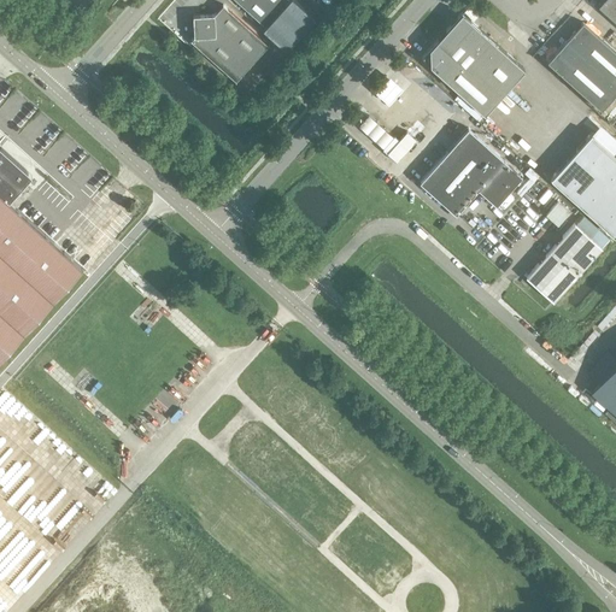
[(230,0),(264,30),(288,3),(285,0),(230,0)]
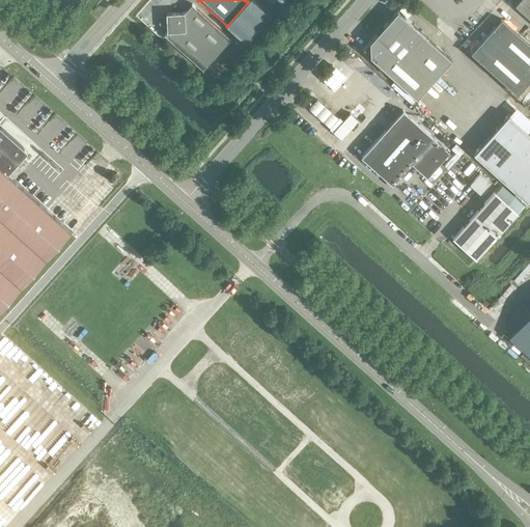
[(529,0),(520,0),(513,7),(529,21),(528,22),(529,23),(529,0)]
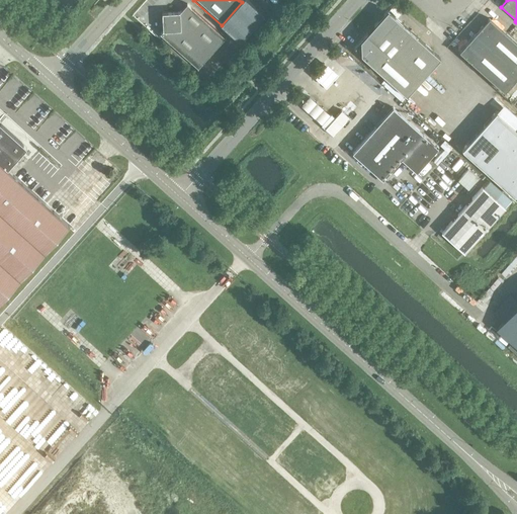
[(161,16),(162,24),(162,34),(159,37),(197,71),(224,40),(186,7),(179,15),(161,16)]
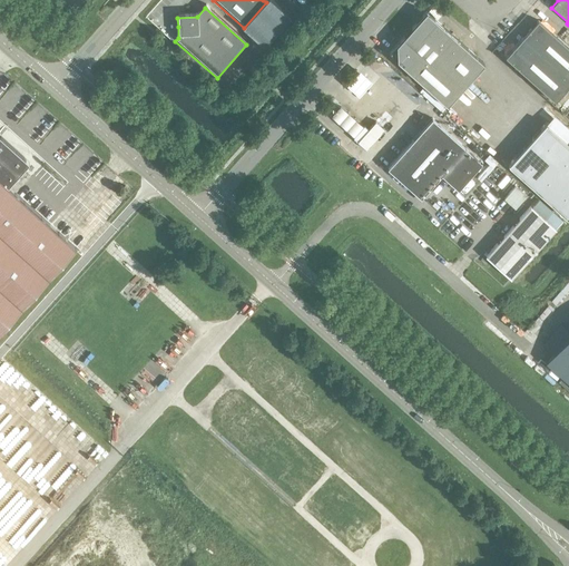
[(427,16),(390,58),(448,110),(484,68),(427,16)]
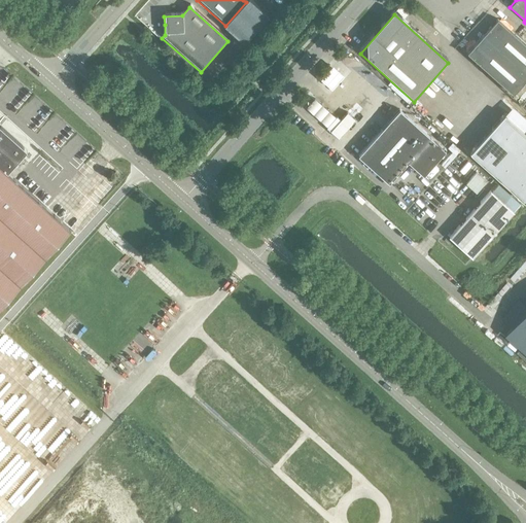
[(514,98),(525,82),(525,48),(496,23),(467,56),(514,98)]
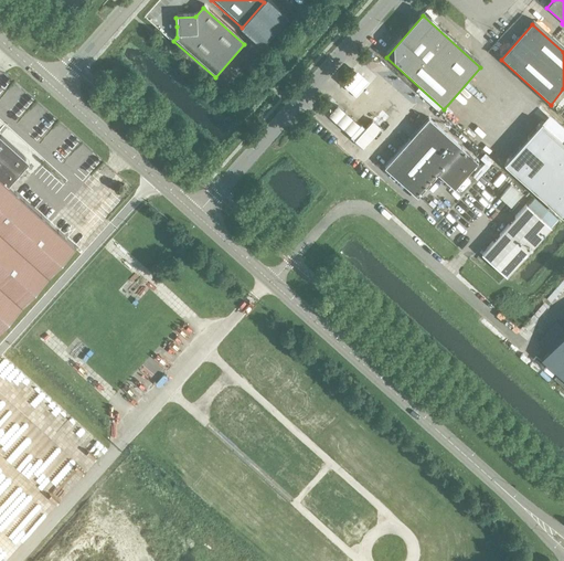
[(354,99),(368,85),(355,74),(342,88),(354,99)]
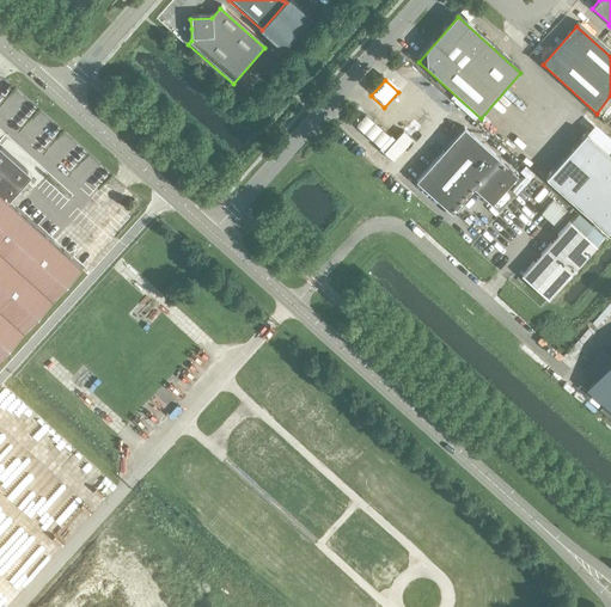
[(517,179),(463,132),(415,185),(451,216),(472,191),(490,207),(517,179)]
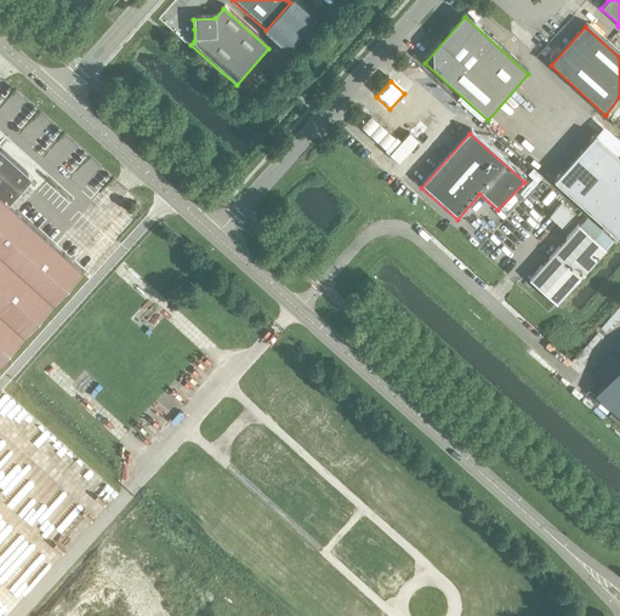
[(398,166),(417,144),(408,136),(400,146),(396,141),(385,154),(398,166)]
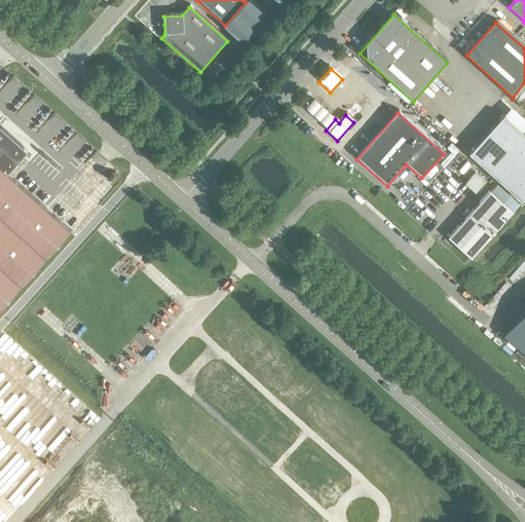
[(469,154),(522,203),(524,200),(524,136),(503,116),(469,154)]
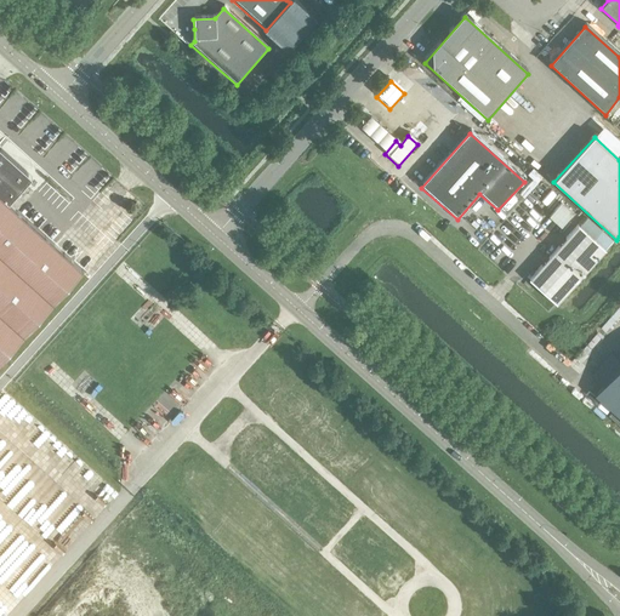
[(30,182),(0,153),(0,365),(81,274),(72,266),(7,207),(30,182)]
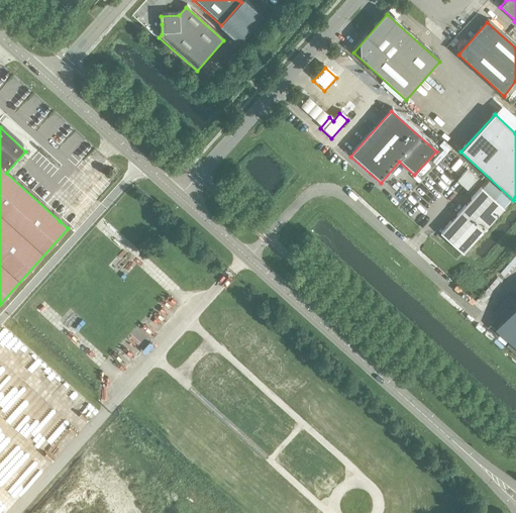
[(430,159),(437,165),(451,149),(443,141),(437,148),(438,148),(430,159)]
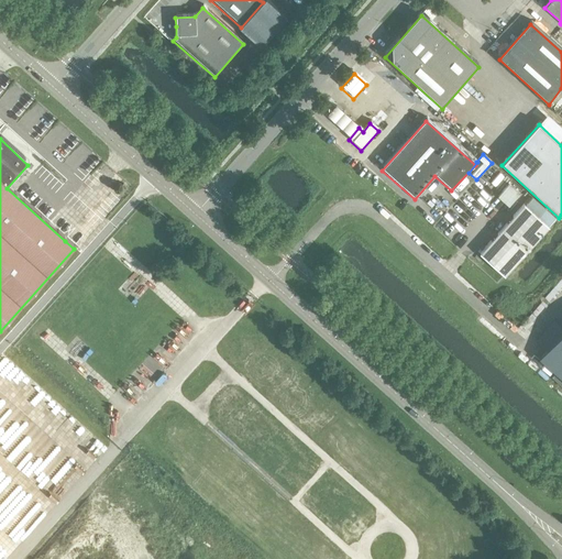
[(497,199),(508,209),(520,195),(508,185),(497,199)]
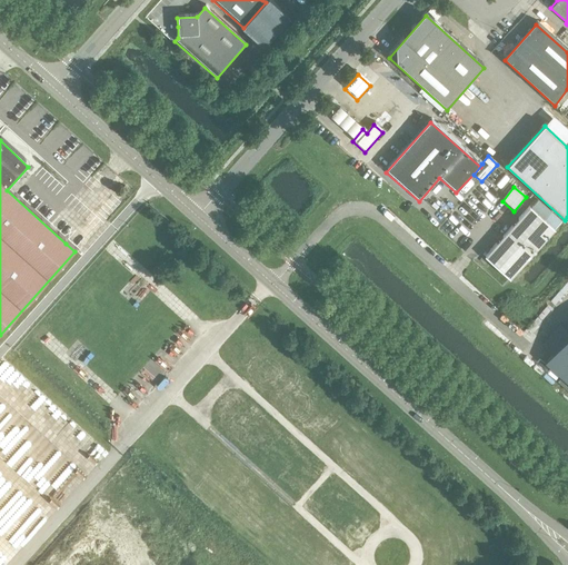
[(128,192),(123,189),(119,195),(123,198),(128,192)]
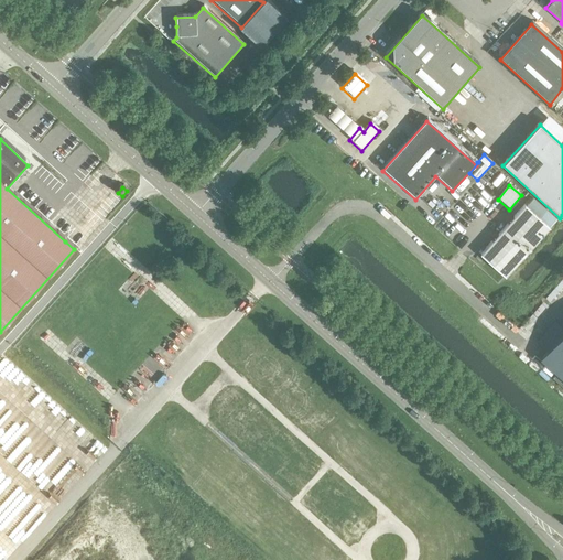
[(482,256),(506,278),(507,278),(550,228),(526,206),(482,256)]
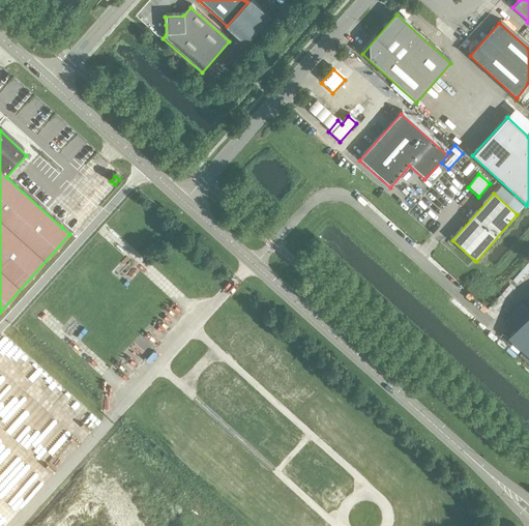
[(528,315),(507,340),(523,353),(519,358),(528,367),(528,315)]
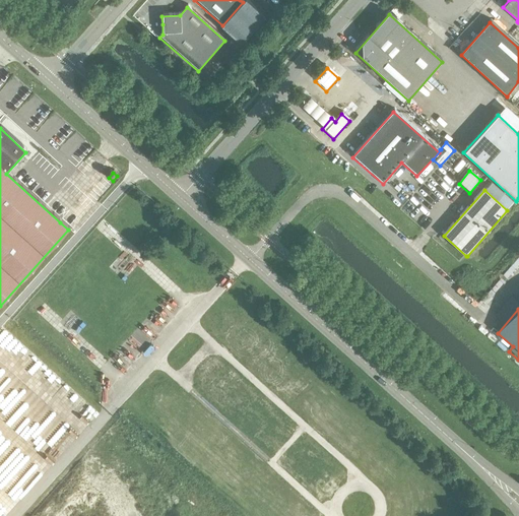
[(11,486),(7,482),(0,492),(17,504),(29,487),(22,480),(25,476),(19,473),(15,478),(16,478),(11,486)]
